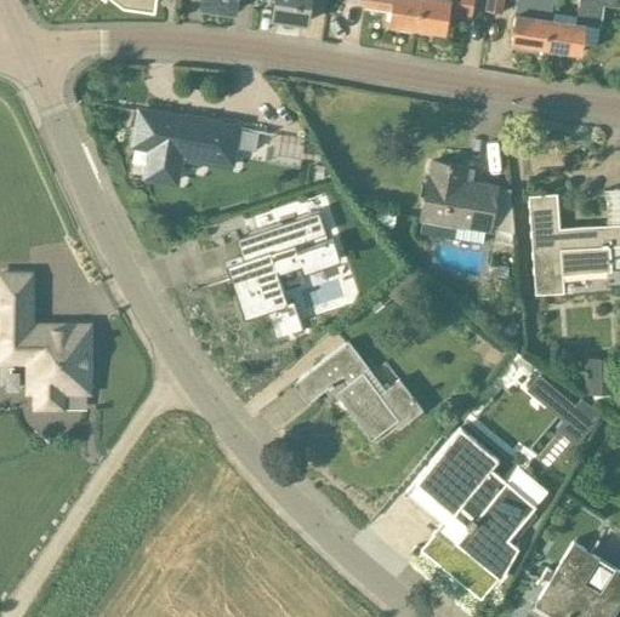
[(203,0),(202,11),(235,16),(237,0),(203,0)]
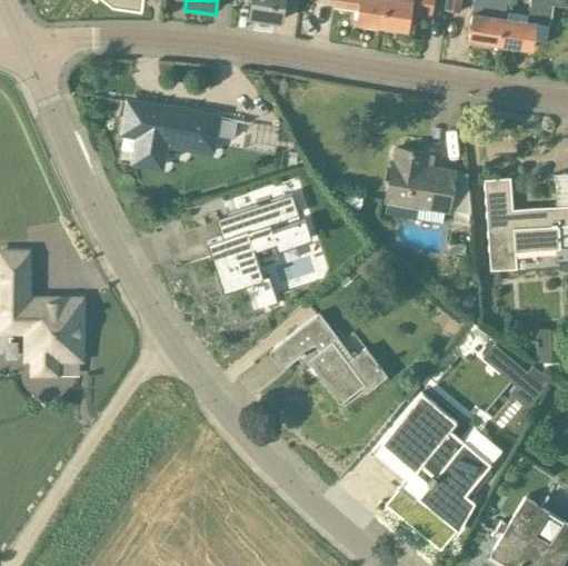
[(253,0),(250,20),(281,25),(285,0),(253,0)]
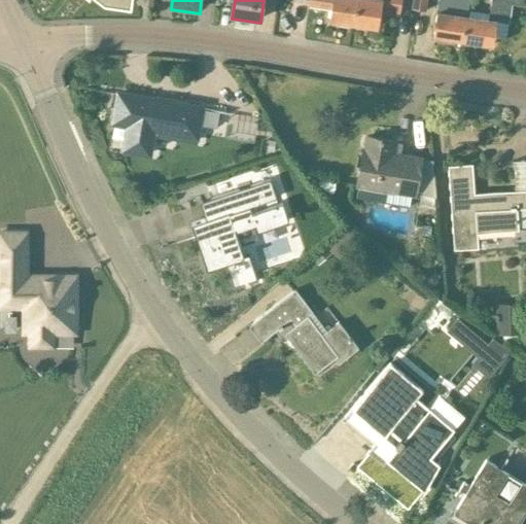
[(330,24),(355,28),(358,0),(311,0),(311,5),(334,9),(330,24)]
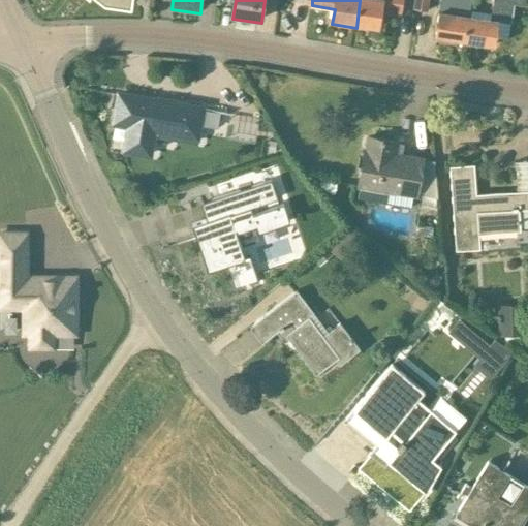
[(360,0),(356,28),(380,31),(382,16),(401,19),(403,0),(360,0)]
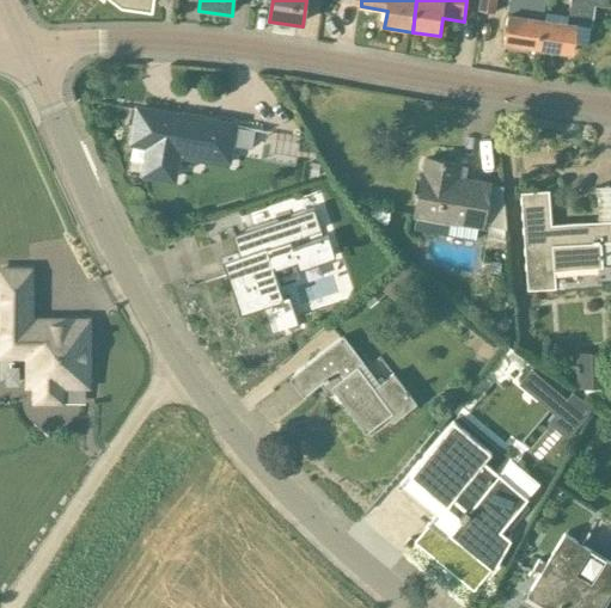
[(498,0),(480,0),(478,13),(496,17),(498,0)]
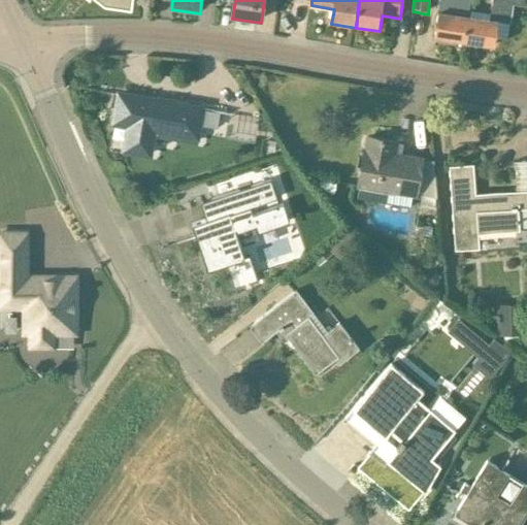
[(433,0),(432,13),(441,15),(437,40),(465,44),(469,19),(447,15),(449,0),(433,0)]
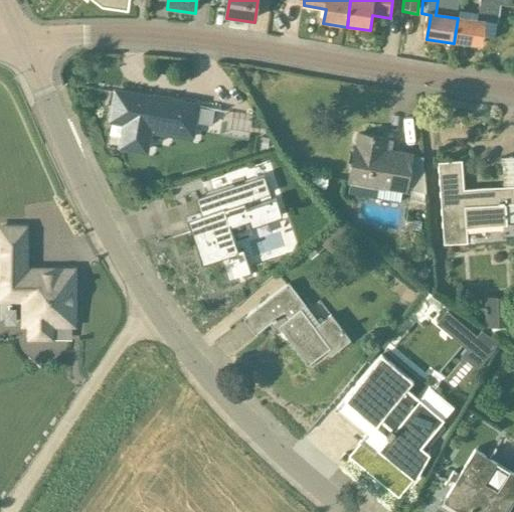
[(458,18),(454,43),(456,44),(464,49),(466,45),(480,47),(484,22),(499,25),(501,7),(512,8),(513,0),(481,0),(478,21),(458,18)]
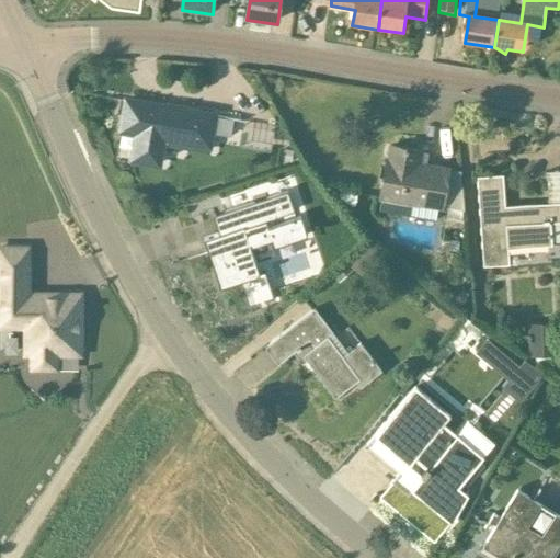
[(217,117),(126,102),(121,136),(137,138),(133,164),(161,169),(164,147),(209,155),(210,151),(212,151),(217,117)]
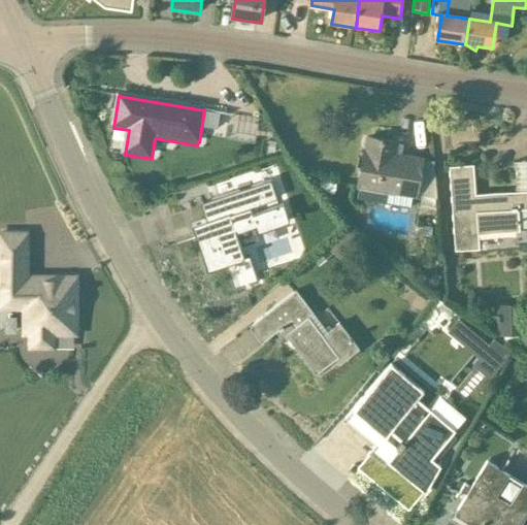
[(435,163),(424,161),(396,156),(398,144),(368,139),(366,151),(365,151),(358,189),(418,199),(418,197),(421,197),(420,217),(438,220),(436,201),(438,201),(435,163)]
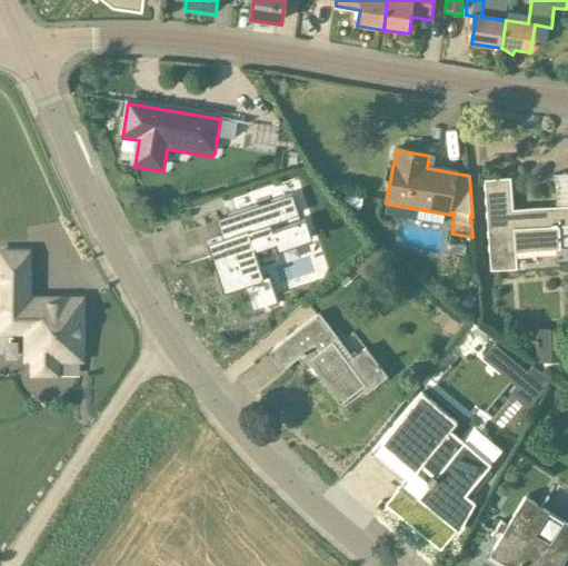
[(511,181),(485,182),(491,272),(519,270),(517,252),(562,249),(560,229),(567,228),(567,208),(514,212),(511,181)]
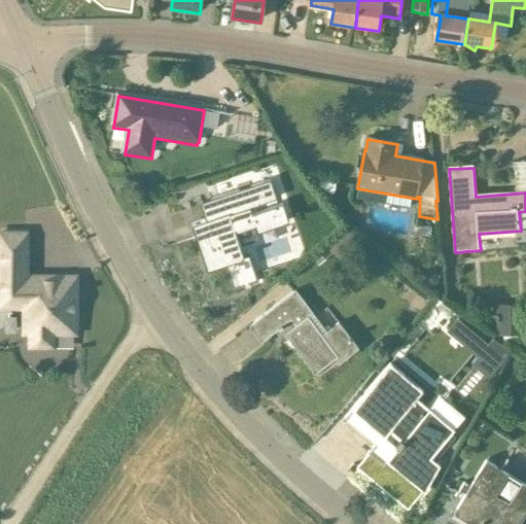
[(245,260),(234,229),(254,221),(258,234),(289,223),(284,206),(279,207),(271,183),(202,206),(207,222),(193,226),(208,273),(245,260)]
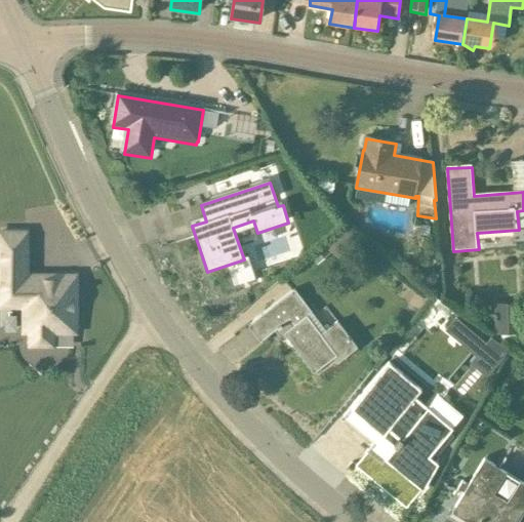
[(76,334),(76,279),(26,279),(27,236),(0,235),(0,299),(25,300),(25,308),(31,308),(31,334),(76,334)]
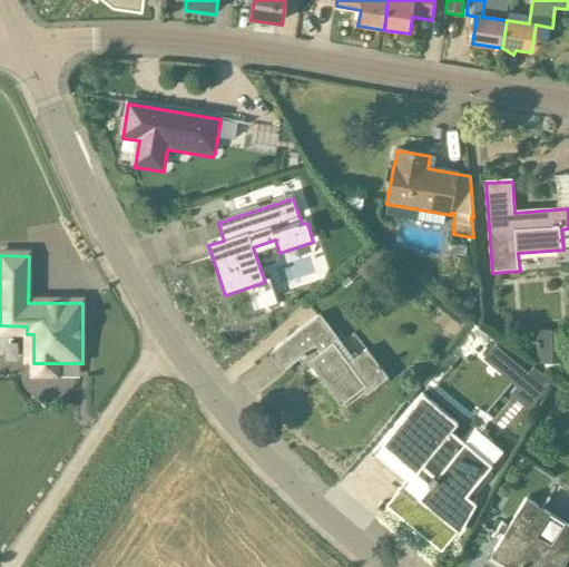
[(284,372),(303,358),(342,407),(363,391),(368,397),(389,380),(368,352),(350,365),(334,345),(340,341),(321,316),(271,355),(284,372)]
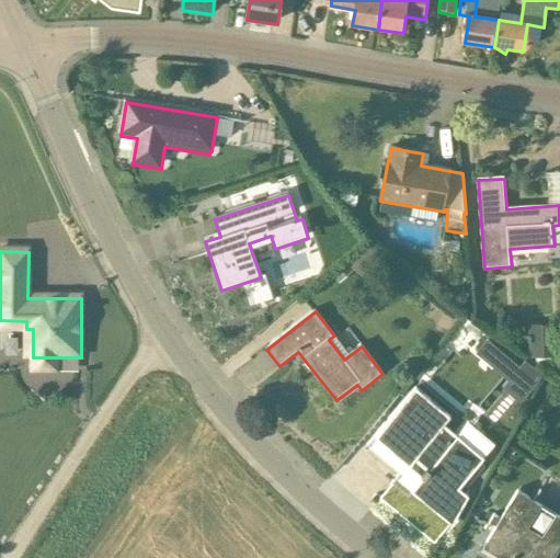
[(529,355),(552,356),(552,325),(529,325),(529,355)]
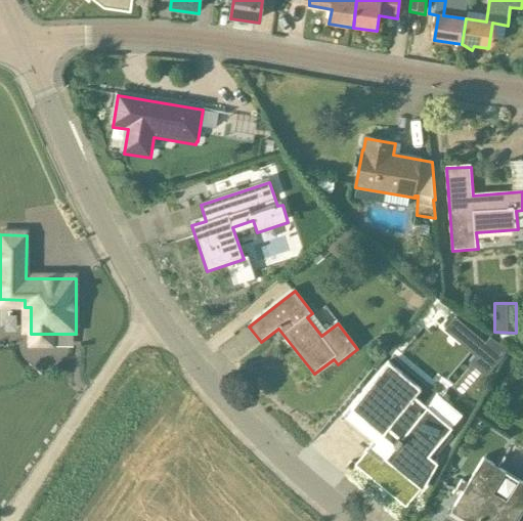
[(0,331),(17,330),(16,310),(0,310),(0,331)]
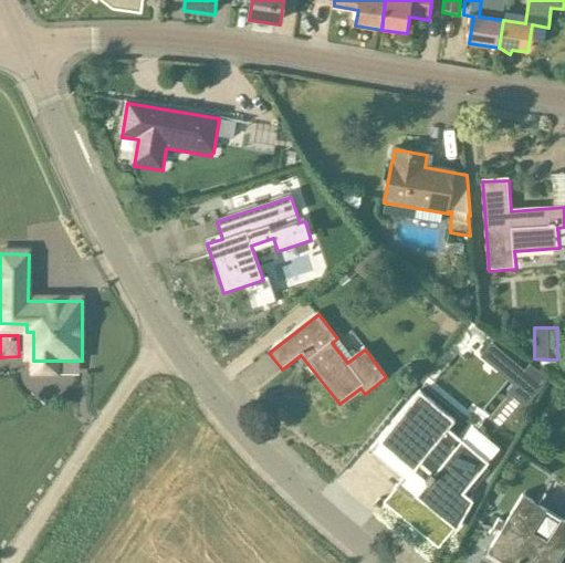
[(530,364),(526,371),(505,357),(497,372),(535,395),(547,375),(530,364)]
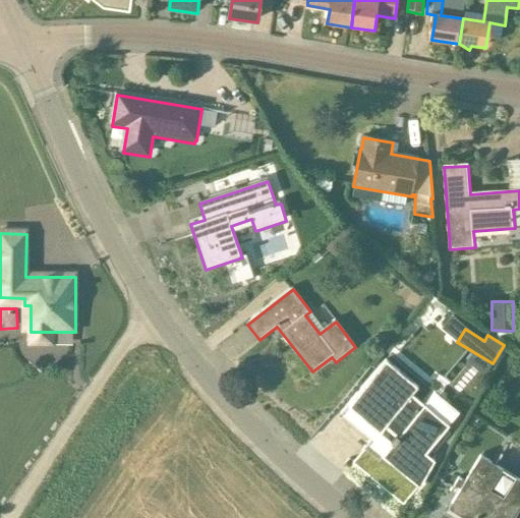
[(371,366),(341,405),(355,416),(361,410),(384,428),(365,451),(380,463),(385,458),(409,478),(427,457),(425,455),(450,426),(425,406),(422,409),(383,376),(371,366)]
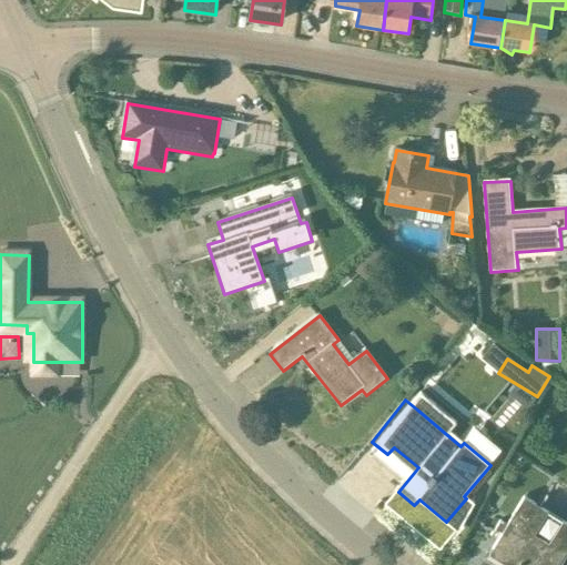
[(497,554),(515,564),(555,564),(566,546),(566,530),(527,506),(497,554)]
